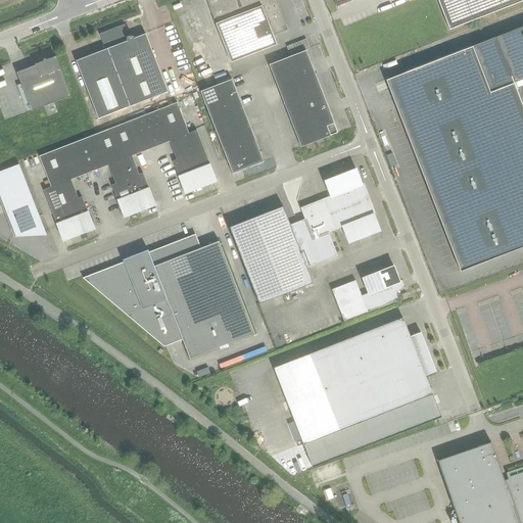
[(276,0),(205,0),(230,62),(276,44),(273,36),(287,30),(276,0)]
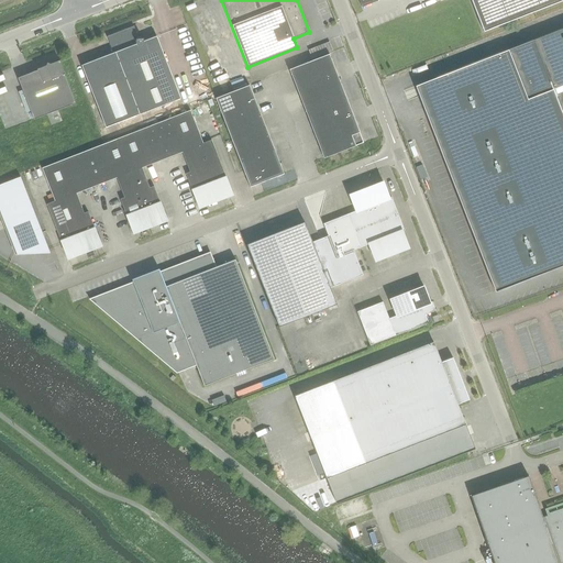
[(562,0),(471,0),(483,32),(562,0)]
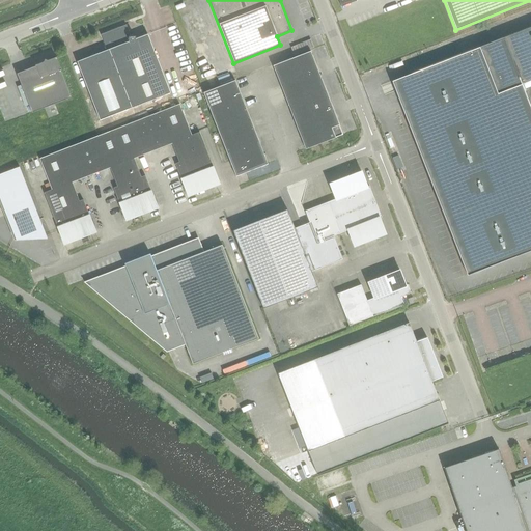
[(530,26),(478,47),(421,70),(421,71),(424,79),(395,90),(395,91),(467,275),(530,250),(530,26)]
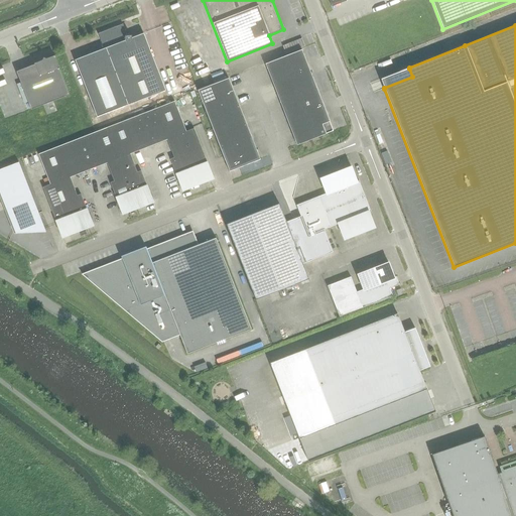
[(110,29),(98,33),(104,48),(75,59),(97,117),(165,90),(143,33),(131,37),(131,36),(130,35),(129,34),(128,34),(127,34),(126,34),(125,32),(124,30),(122,28),(120,27),(117,27),(115,27),(110,29)]
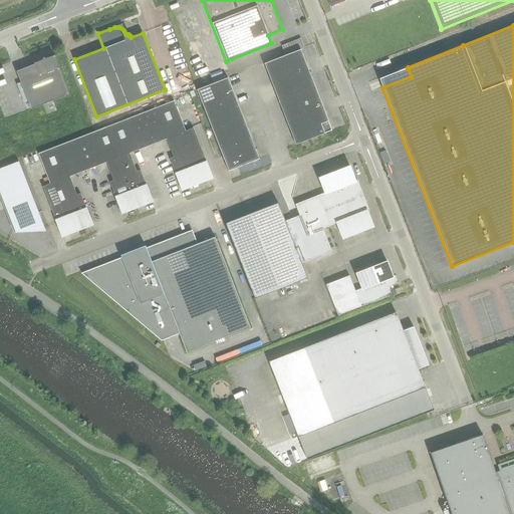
[(264,63),(271,81),(307,67),(300,49),(264,63)]
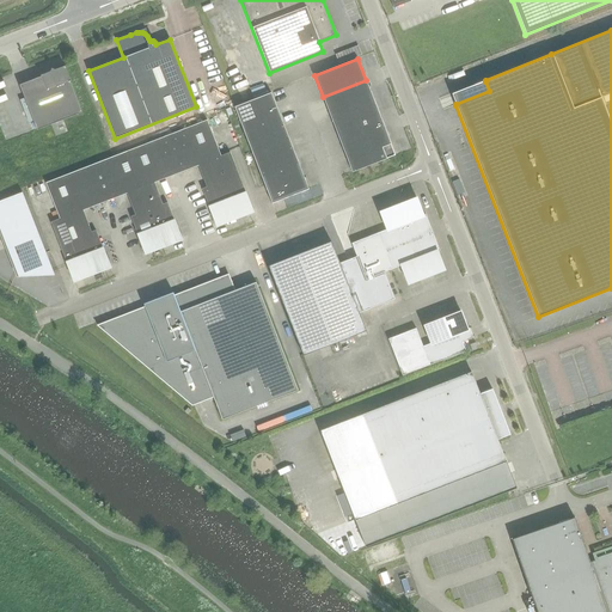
[(71,80),(65,66),(57,68),(51,68),(50,72),(41,75),(41,77),(19,85),(37,130),(81,112),(69,81),(71,80)]
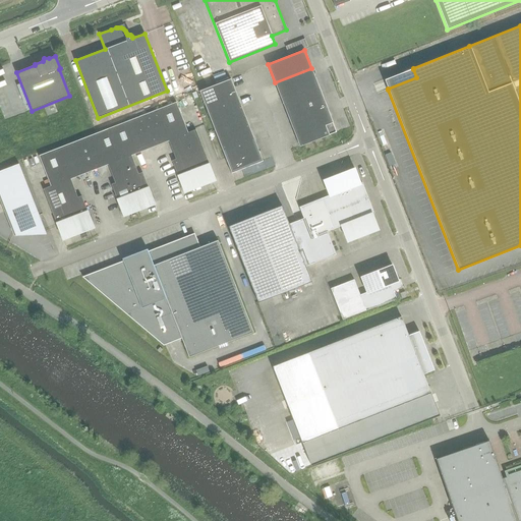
[(311,68),(275,82),(282,101),(319,87),(311,68)]
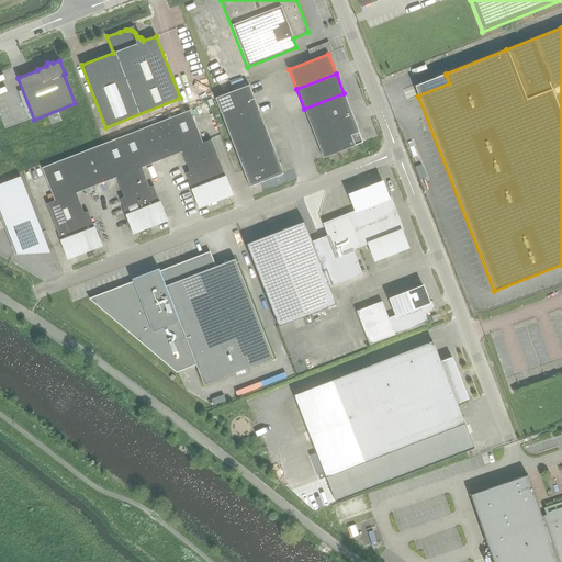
[(415,86),(418,96),(449,83),(446,75),(446,74),(415,86)]
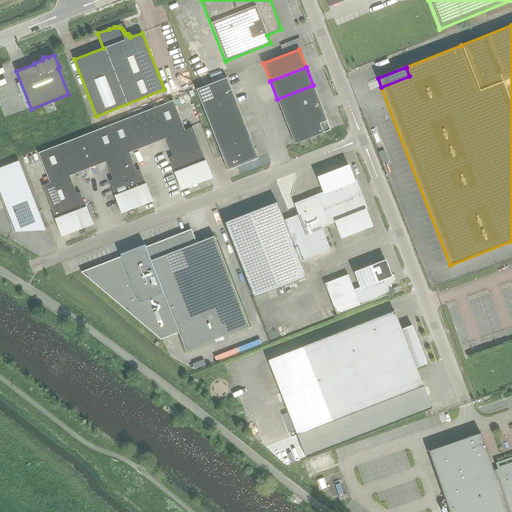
[(196,89),(204,110),(234,98),(226,77),(196,89)]
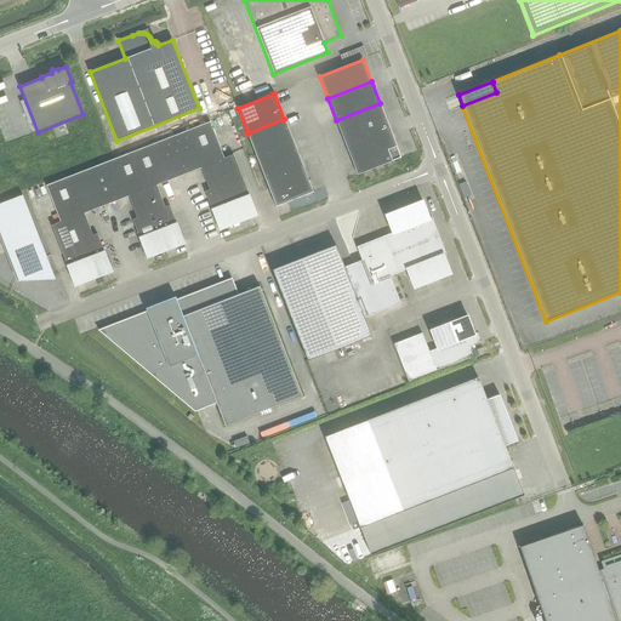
[(345,142),(382,126),(388,125),(380,103),(336,120),(345,142)]
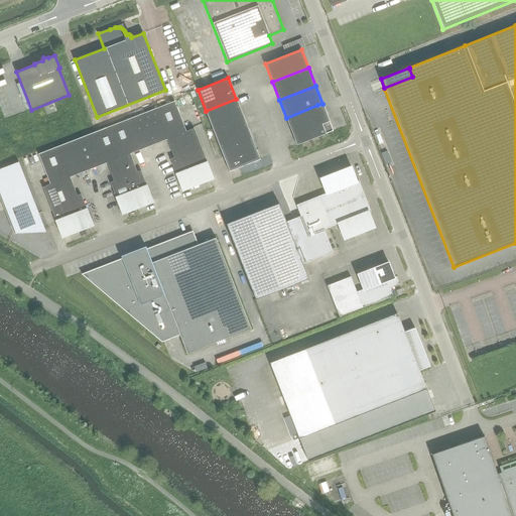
[(236,99),(206,111),(213,131),(244,119),(236,99)]
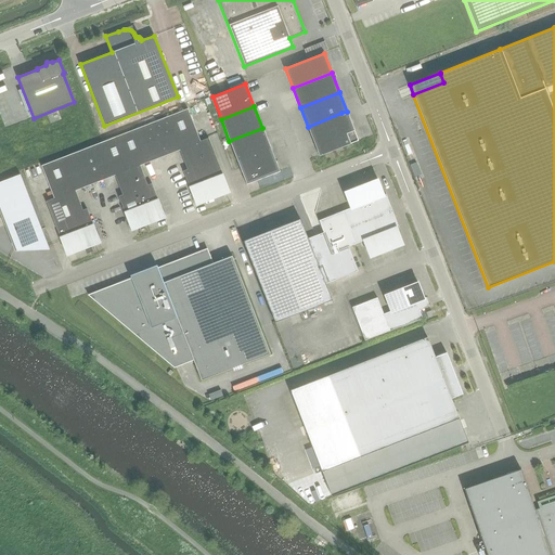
[(183,147),(201,141),(199,141),(188,108),(171,115),(183,147)]
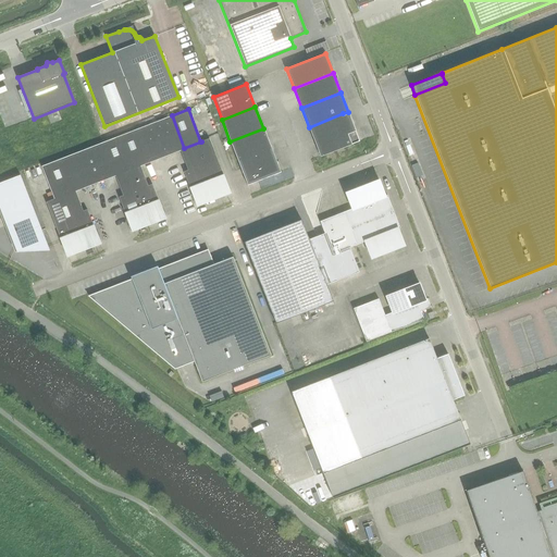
[(348,112),(343,113),(309,127),(320,157),(359,141),(348,112)]
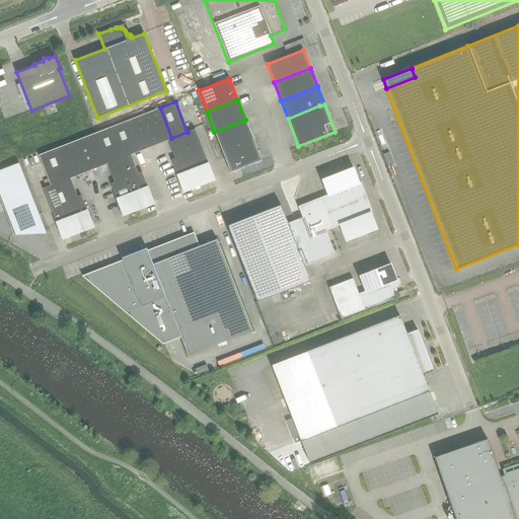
[(167,140),(171,138),(160,107),(130,120),(142,150),(167,140)]
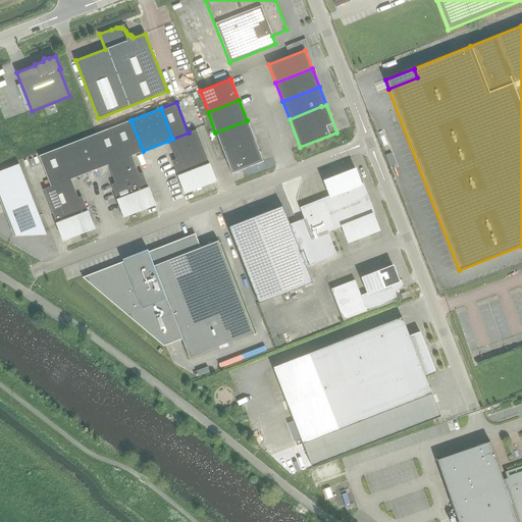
[(131,156),(132,156),(143,151),(131,120),(107,129),(119,160),(131,156)]
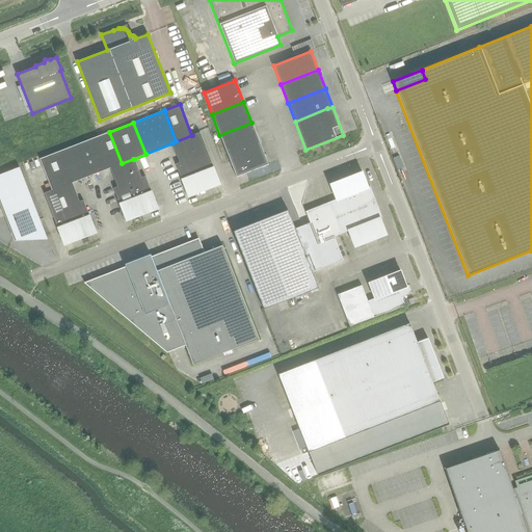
[(251,123),(219,135),(228,156),(260,143),(251,123)]
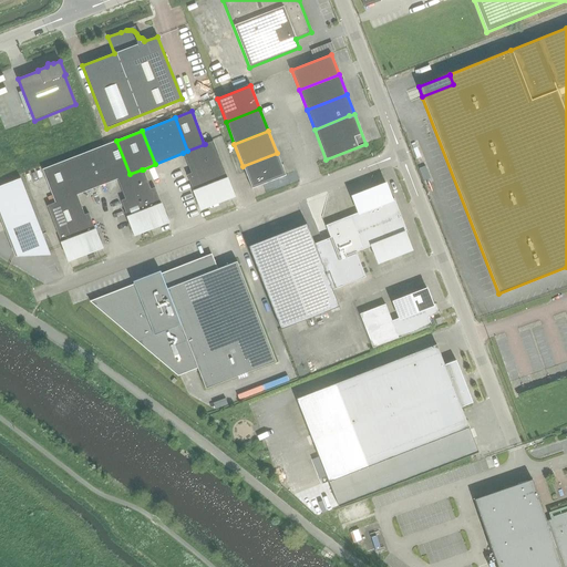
[(117,179),(117,178),(130,174),(116,141),(92,150),(93,152),(105,184),(117,179)]
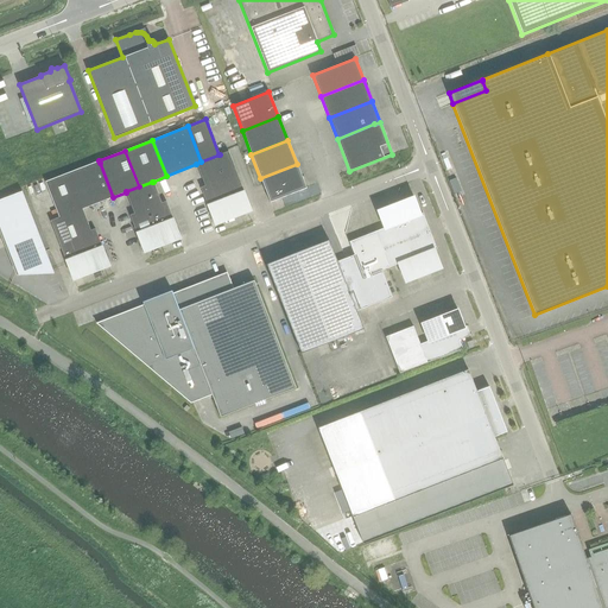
[(220,154),(201,162),(196,164),(204,185),(206,187),(219,181),(236,173),(228,151),(219,154),(220,154)]
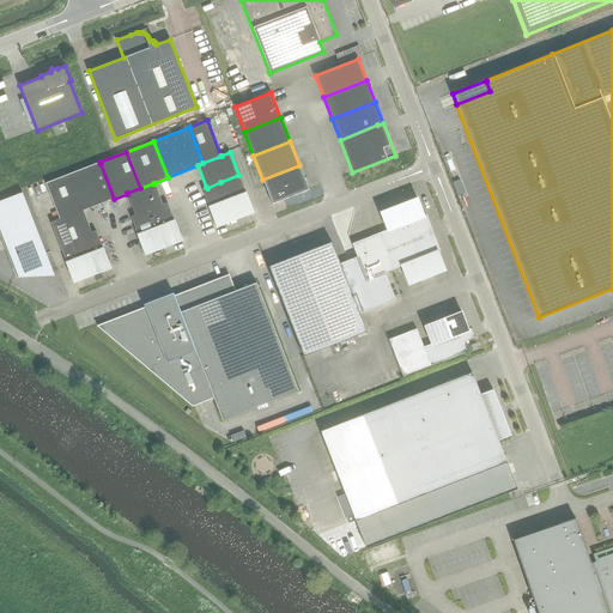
[(114,199),(101,164),(99,162),(82,169),(96,206),(114,199)]
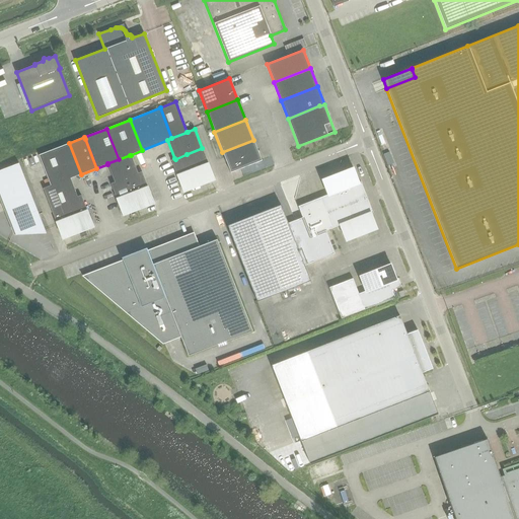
[(253,140),(222,152),(230,172),(262,160),(253,140)]
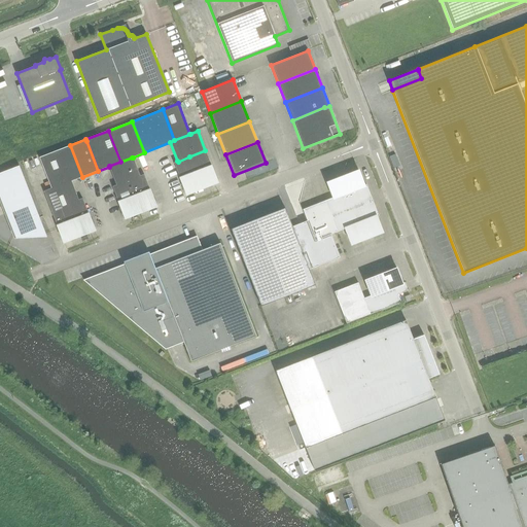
[(67,182),(71,181),(82,177),(70,145),(55,151),(67,182)]
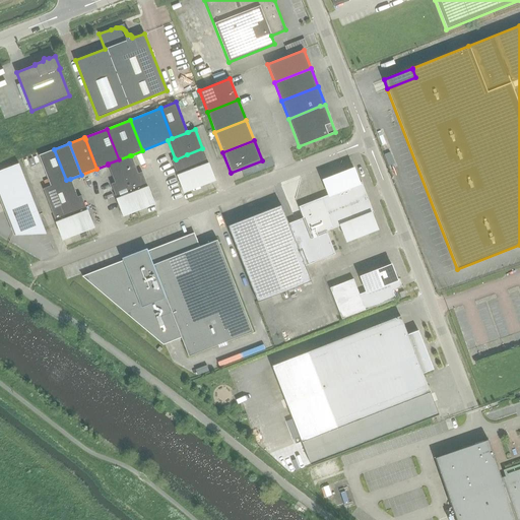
[(202,148),(187,154),(199,185),(214,179),(202,148)]
